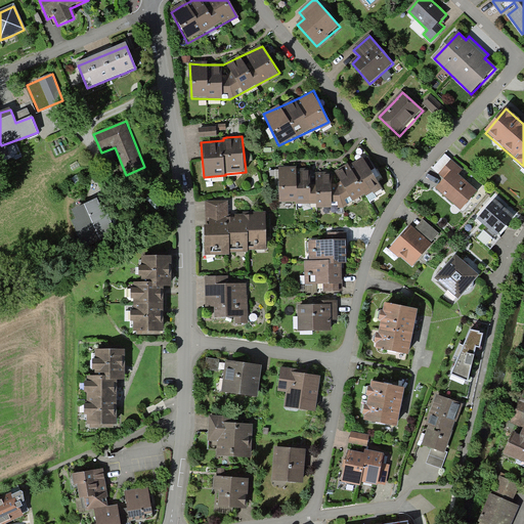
[(365,197),(382,188),(364,157),(353,163),(349,165),(348,164),(344,167),(334,172),(320,172),(313,172),(314,169),(301,169),(297,169),(297,168),(292,168),(280,168),(280,203),(295,203),(295,205),(315,205),(315,208),(340,208),(364,194),(365,197)]
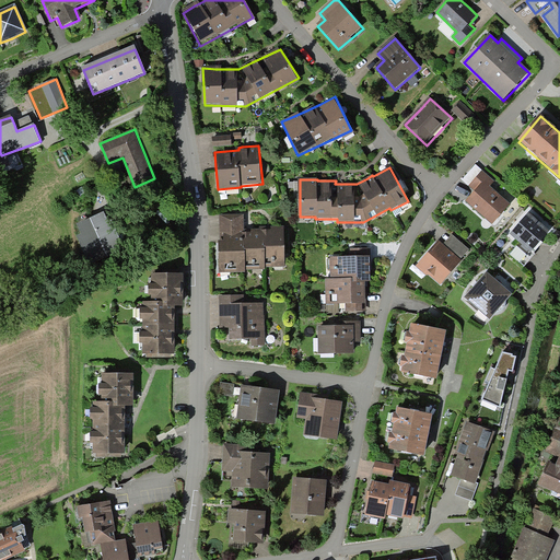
[(493,225),(511,205),(490,187),(496,182),(482,171),(469,186),(476,191),(466,203),(493,225)]
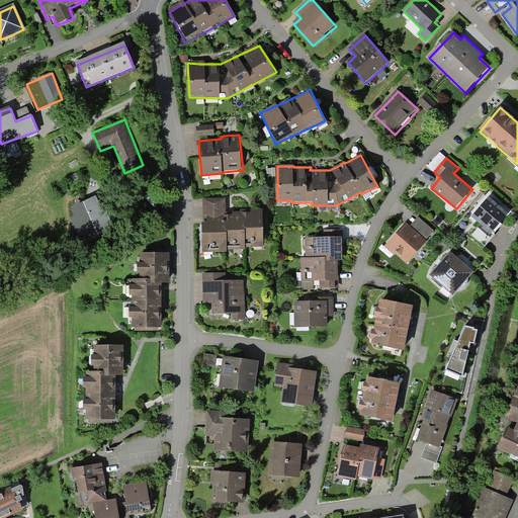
[(83,245),(112,232),(102,208),(96,195),(71,206),(76,217),(71,219),(83,245)]
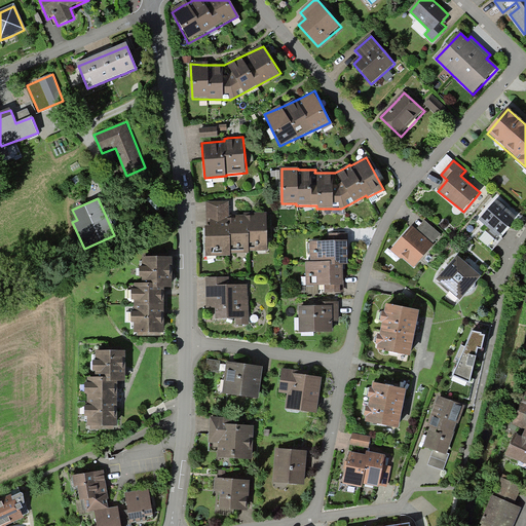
[(250,251),(267,251),(266,214),(256,214),(238,215),(229,215),(229,203),(204,203),(205,229),(205,256),(230,255),(230,254),(250,253),(250,251)]
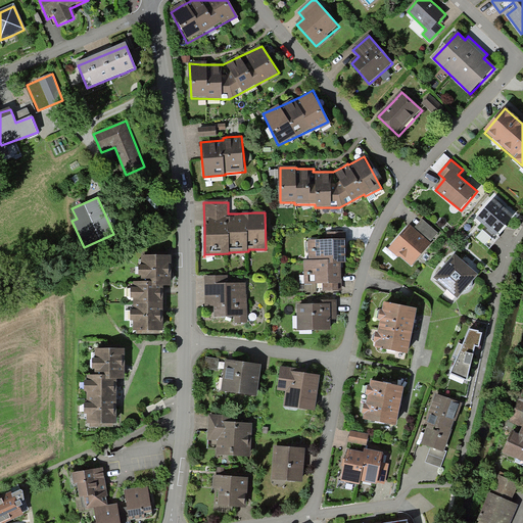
[(497,236),(512,218),(497,206),(492,202),(477,222),(497,236)]
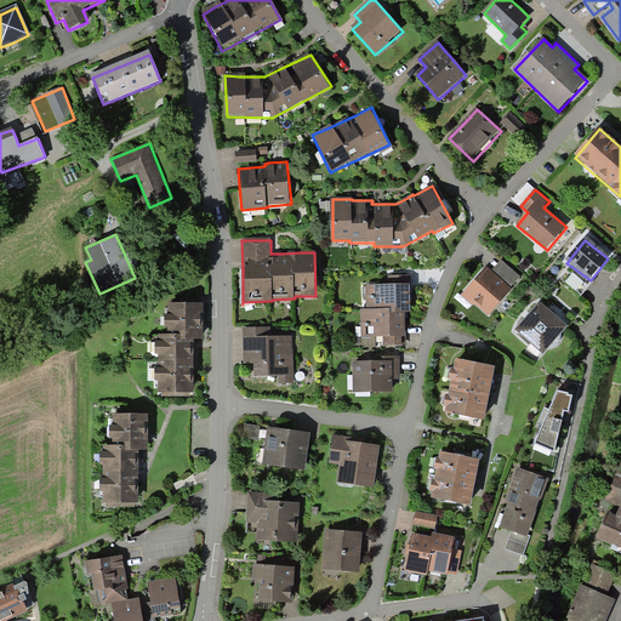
[(488,318),(512,289),(497,277),(486,267),(462,296),(488,318)]
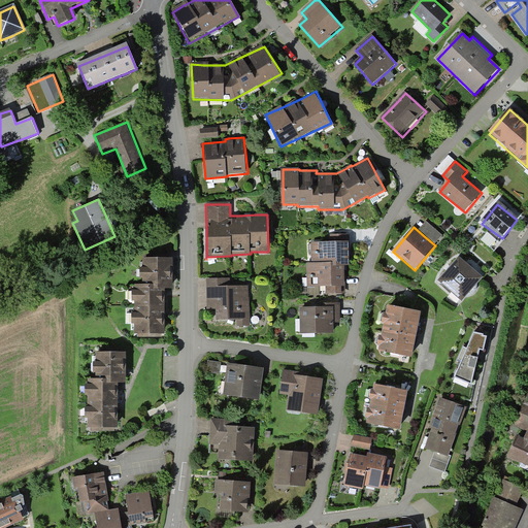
[(348,255),(347,243),(311,243),(311,263),(307,263),(307,288),(344,288),(344,272),(344,268),(348,268),(348,255)]
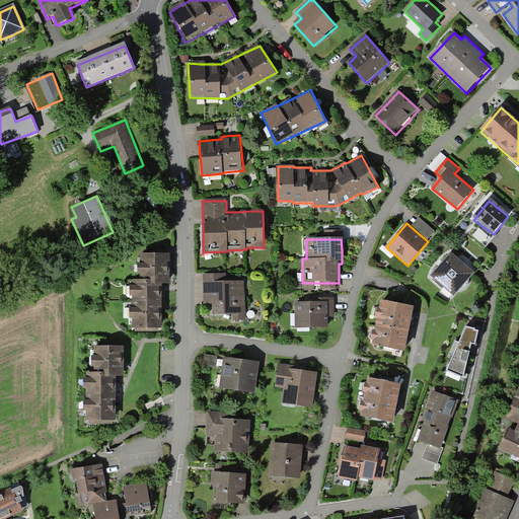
[(454,296),(474,272),(451,252),(441,265),(431,277),(454,296)]
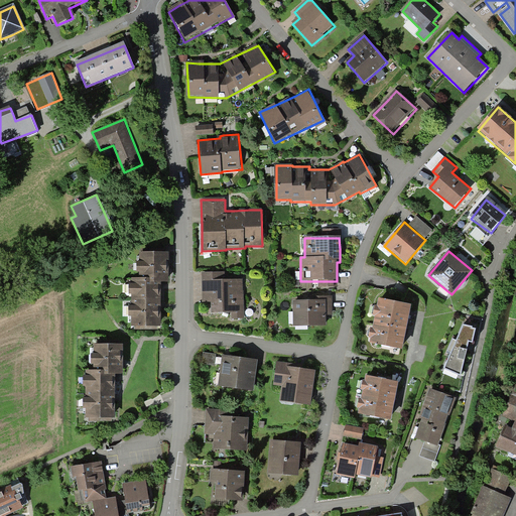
[(162,281),(170,281),(170,271),(171,252),(140,252),(140,280),(130,280),(130,327),(162,327),(162,305),(162,286),(162,281)]
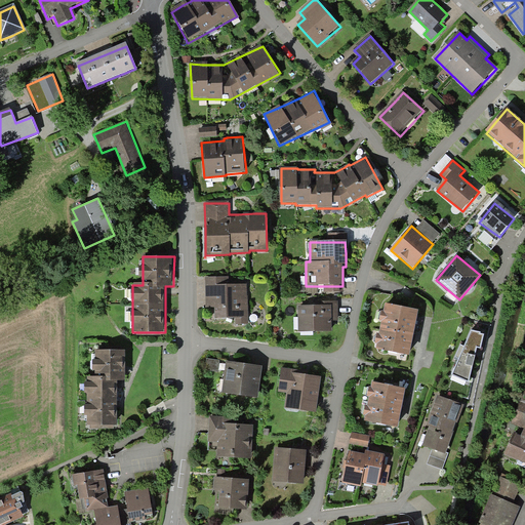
[(215,322),(248,321),(248,286),(227,287),(227,279),(206,279),(207,310),(214,309),(215,322)]
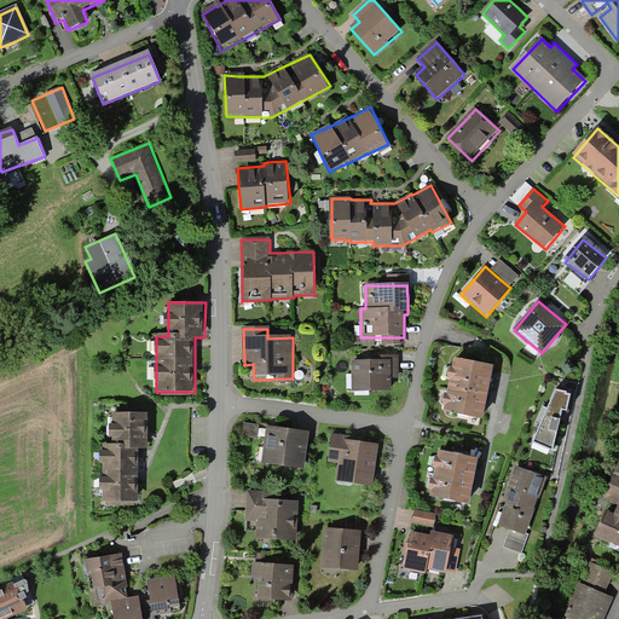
[(351,394),(391,393),(391,380),(399,380),(399,374),(398,357),(374,358),(374,363),(351,364),(351,394)]
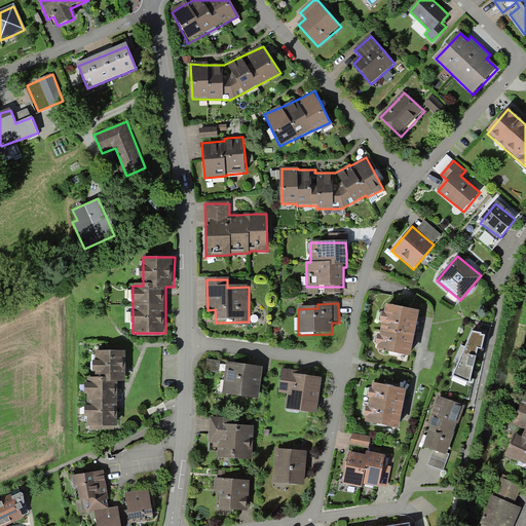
[(413,336),(418,309),(389,304),(380,349),(409,355),(413,336)]
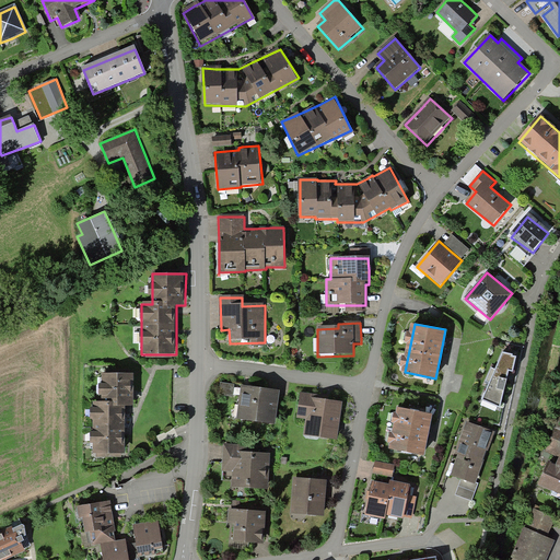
[(504,353),(482,400),(501,407),(509,371),(514,372),(517,356),(504,353)]
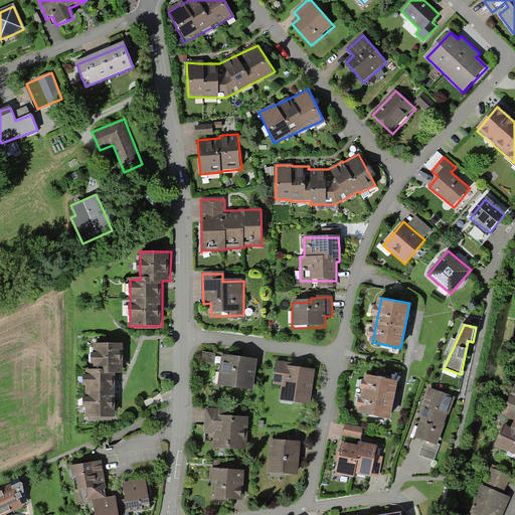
[(114,373),(122,373),(122,362),(122,343),(91,343),(91,368),(83,368),(83,415),(114,415),(114,397),(114,377),(114,373)]
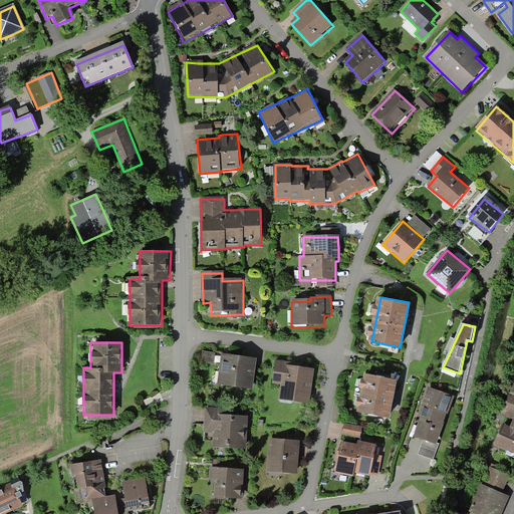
[(204,351),(205,362),(217,362),(217,351),(204,351)]
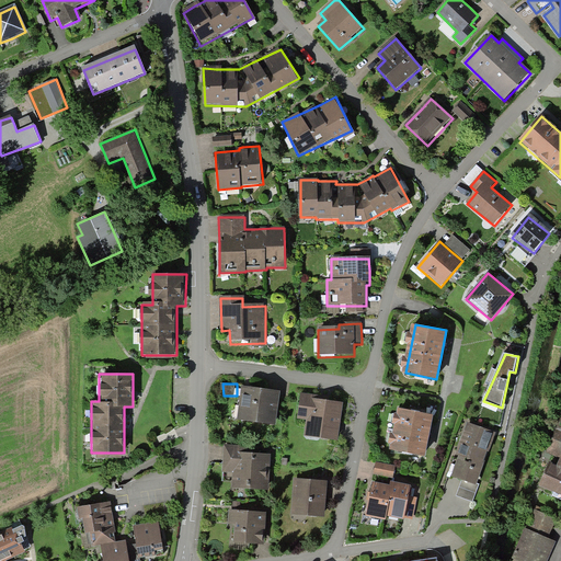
[(238,422),(275,427),(279,393),(259,391),(242,389),(238,422)]
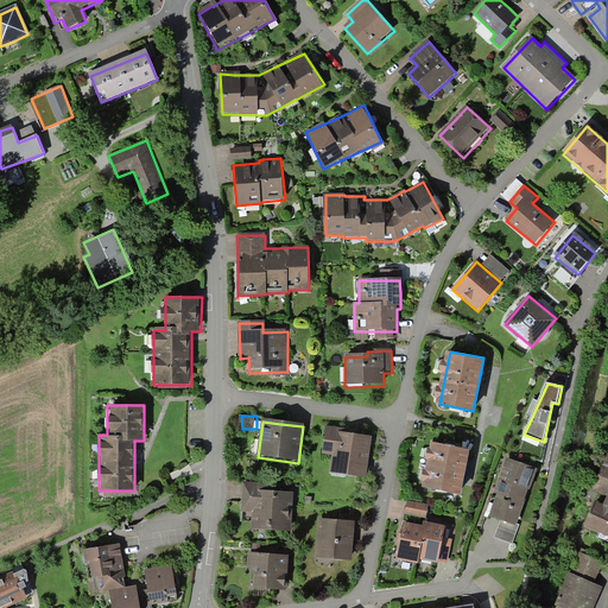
[(330,475),(366,480),(372,436),(353,434),(327,429),(322,455),(333,456),(330,475)]
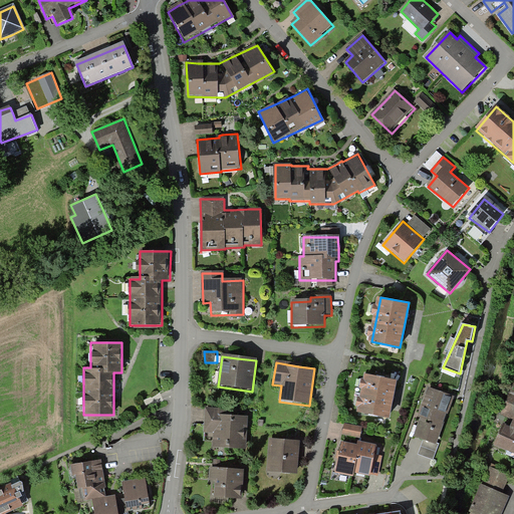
[(392,399),(396,378),(367,373),(359,413),(388,419),(392,399)]
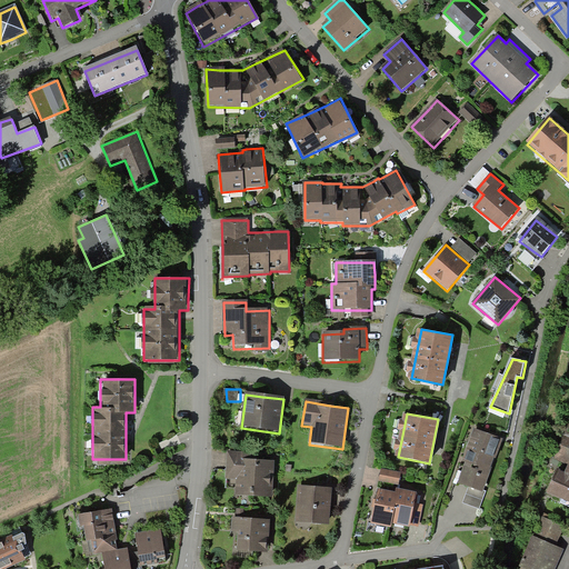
[(568,425),(555,458),(568,463),(568,425)]
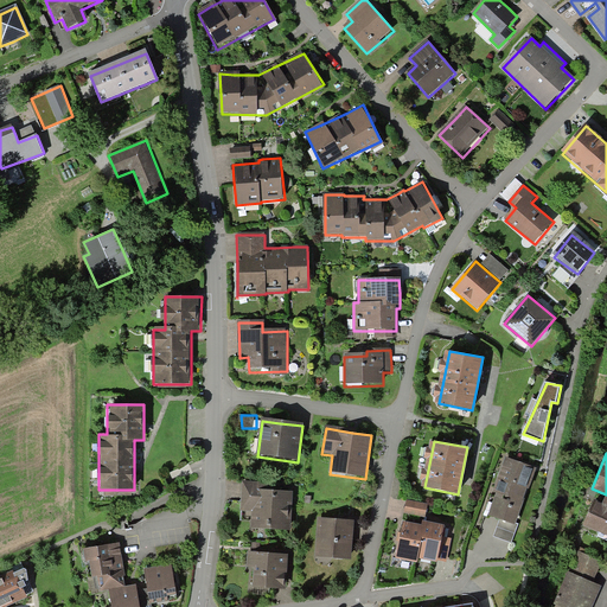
[(516,523),(534,467),(509,460),(492,516),(499,518),(516,523)]
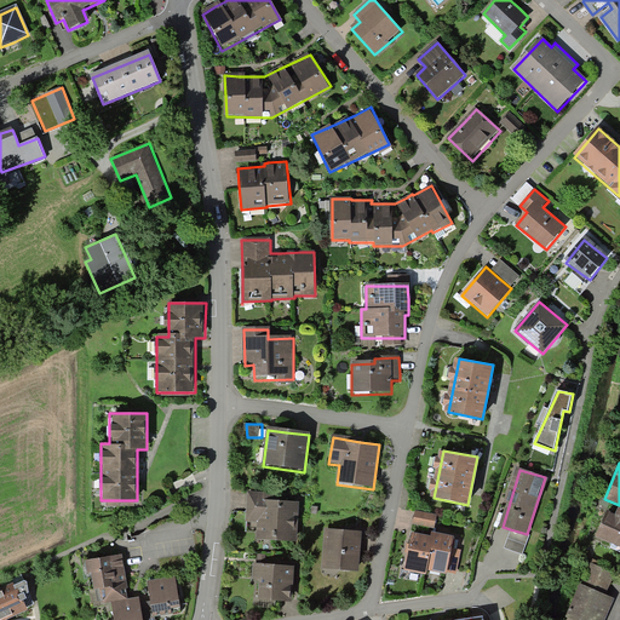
[(257,541),(297,544),(299,501),(248,498),(246,522),(258,522),(257,541)]
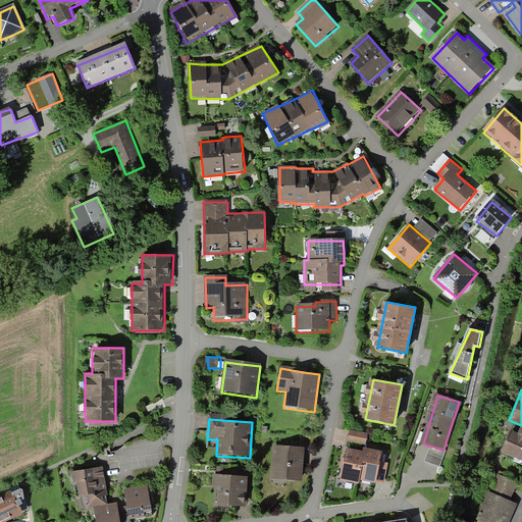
[(503,452),(521,460),(521,426),(518,433),(511,430),(503,452)]
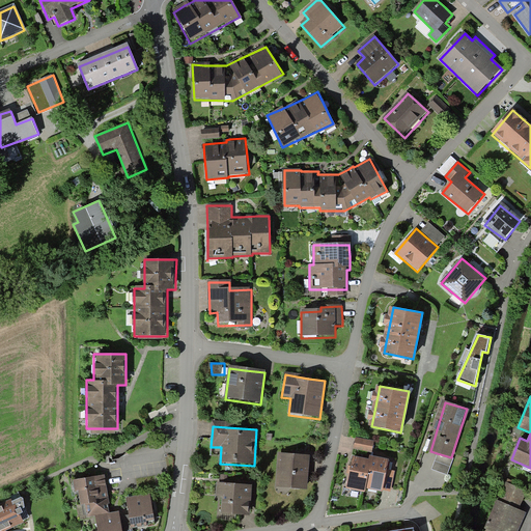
[(373,452),(375,441),(357,438),(355,449),(373,452)]
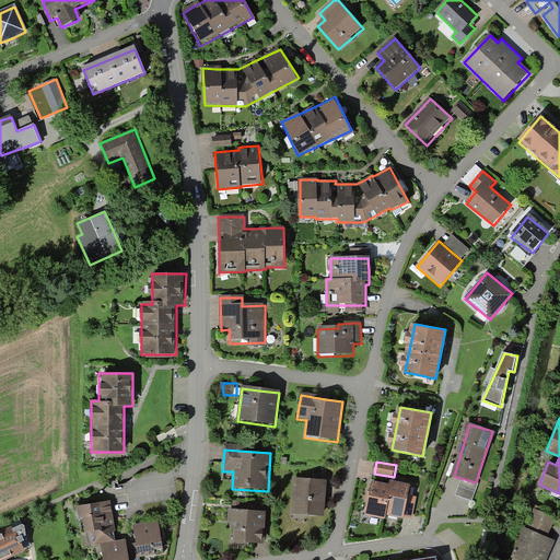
[(291,515),(325,517),(327,482),(307,481),(294,480),(291,515)]
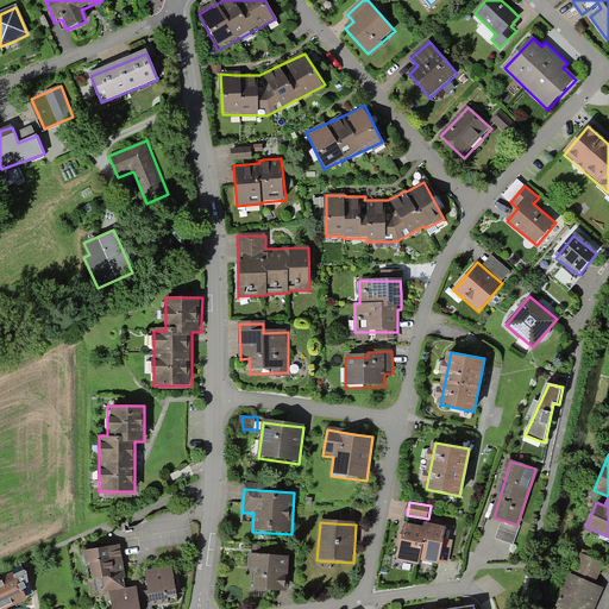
[(421,562),(440,565),(443,545),(445,527),(426,525),(426,528),(421,562)]
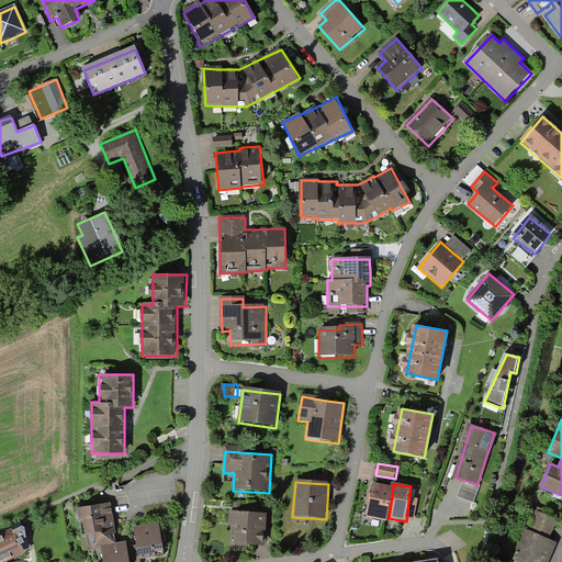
[(389,518),(393,487),(373,485),(371,498),(368,520),(388,523),(389,518)]
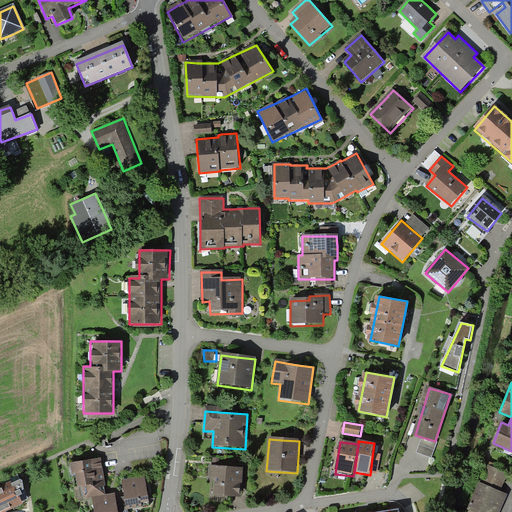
[(102,473),(99,460),(71,466),(78,499),(106,493),(102,473)]
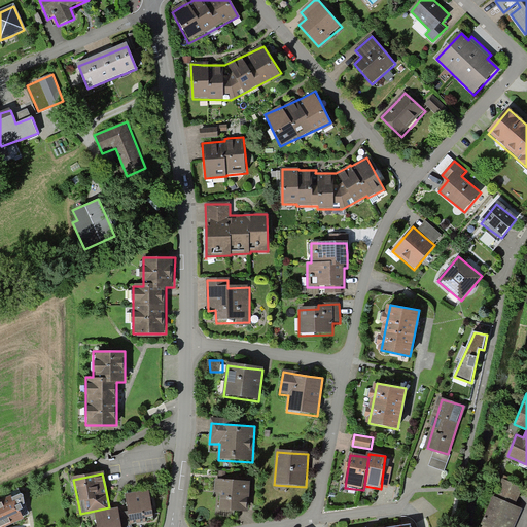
[(492,526),(511,526),(526,487),(500,479),(484,524),(492,526)]
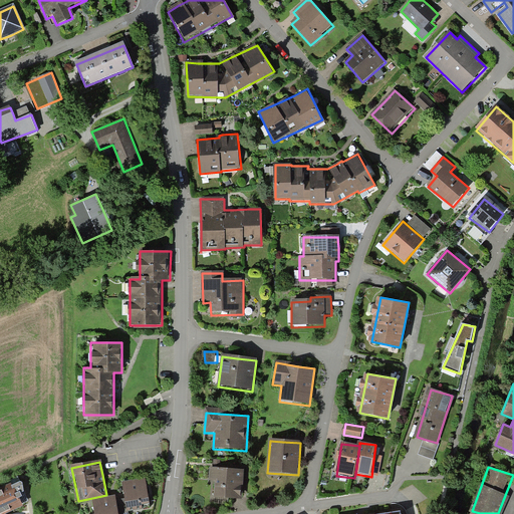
[(228,499),(242,499),(243,471),(213,470),(212,498),(228,499)]
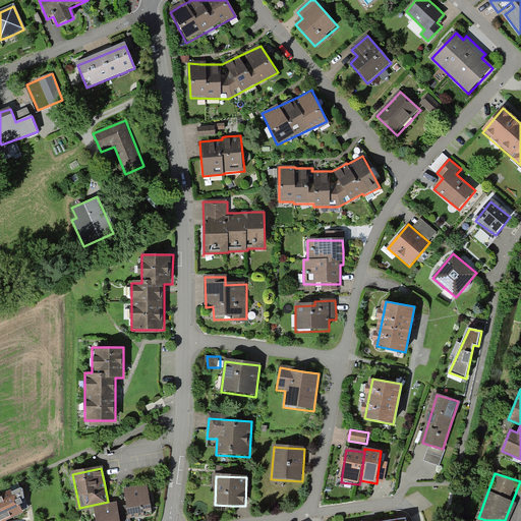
[(129,520),(153,515),(147,486),(135,488),(124,490),(129,520)]
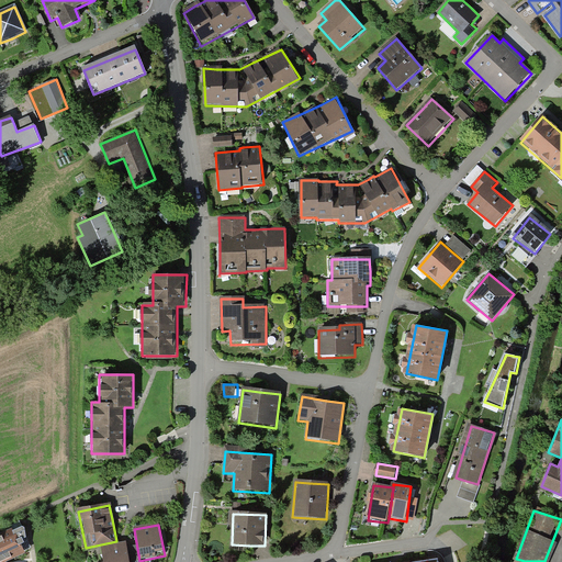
[(17,530),(0,537),(0,561),(25,551),(21,541),(17,530)]
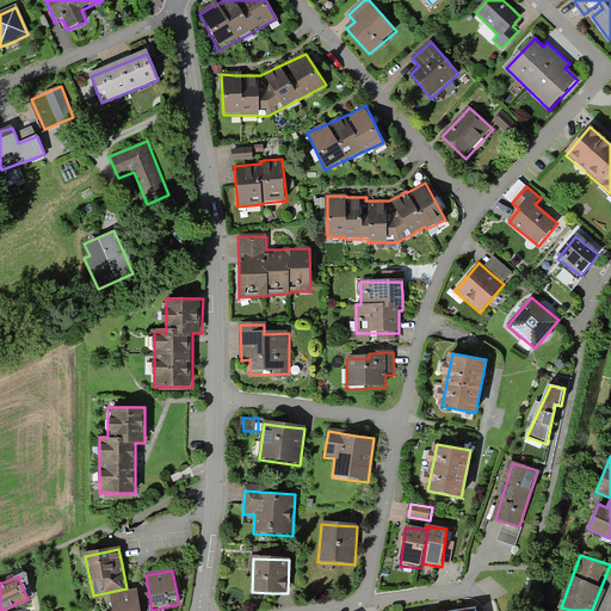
[(111,610),(139,610),(136,592),(125,593),(110,597),(111,610)]
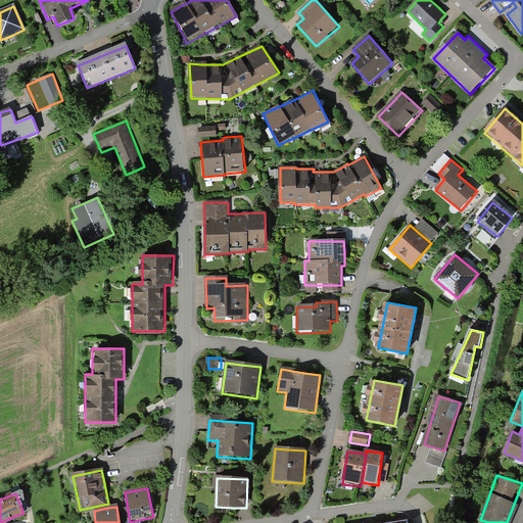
All buildings are outlined.
